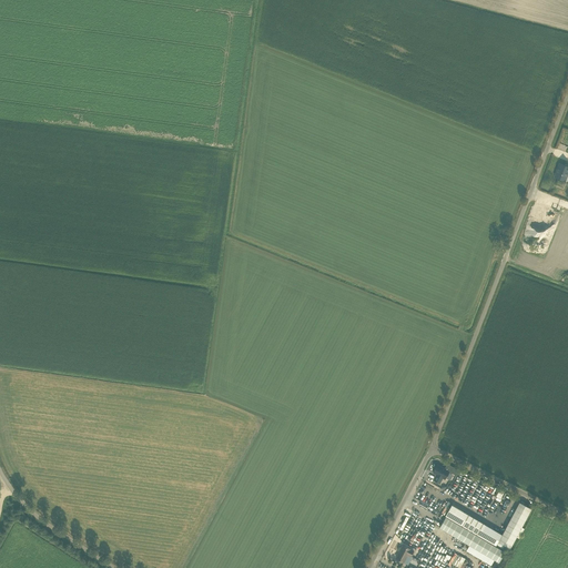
[(567,166),(559,163),(555,176),(564,180),(567,173),(567,166)]
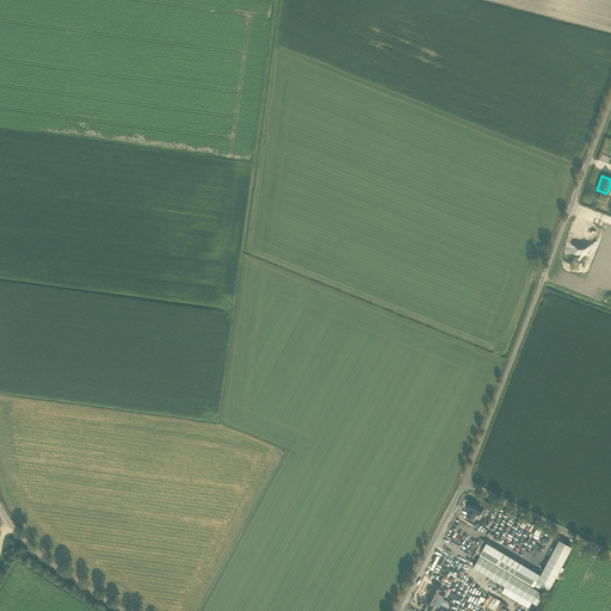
[(467,516),(471,519),(473,520),(476,514),(479,516),(483,507),(470,500),(467,508),(470,511),(469,513),(468,512),(467,516)]
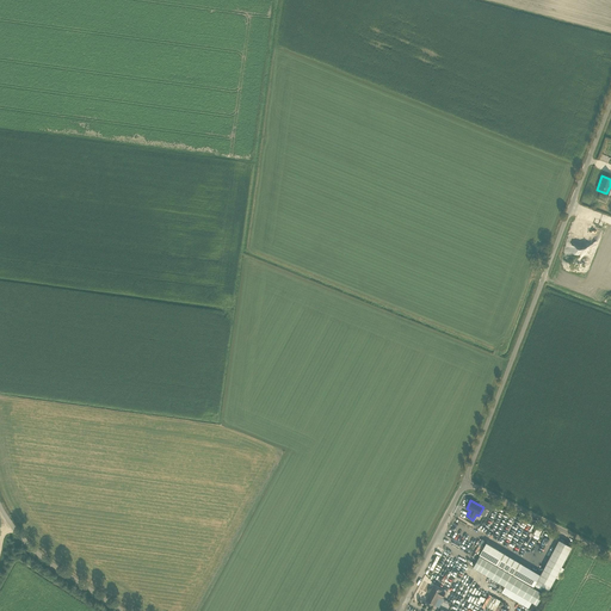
[(559,541),(541,575),(535,586),(547,593),(572,547),(559,541)]
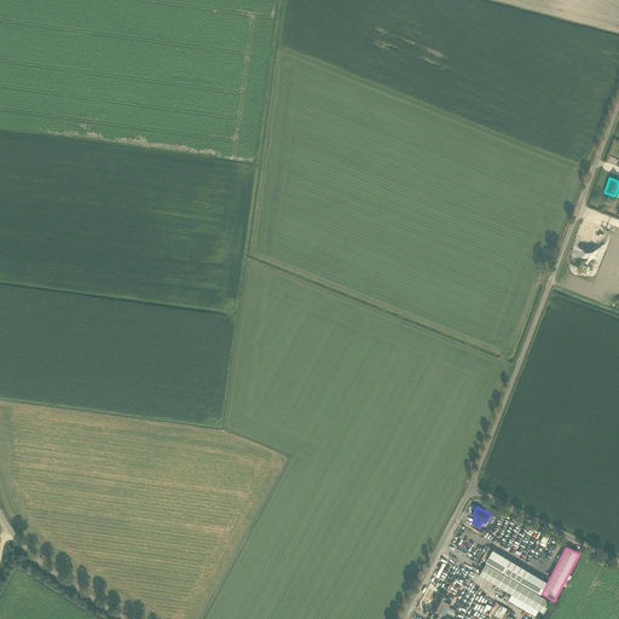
[(502,571),(522,583),(542,594),(548,583),(528,572),(509,560),(492,550),(485,562),(502,572),(502,571)]
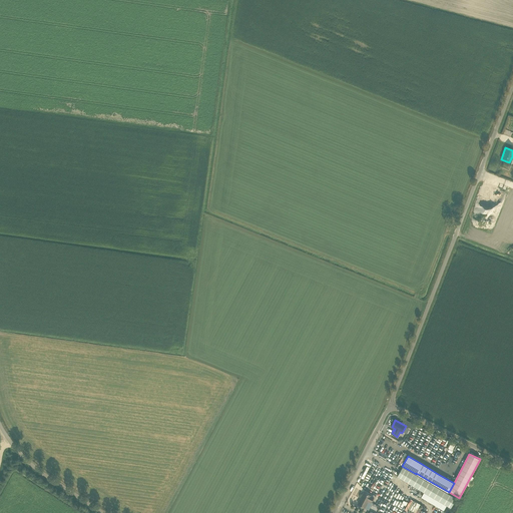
[(459,499),(459,498),(449,492),(433,483),(432,484),(404,467),(398,476),(424,492),(421,497),(444,510),(447,505),(452,508),(457,498),(459,499)]
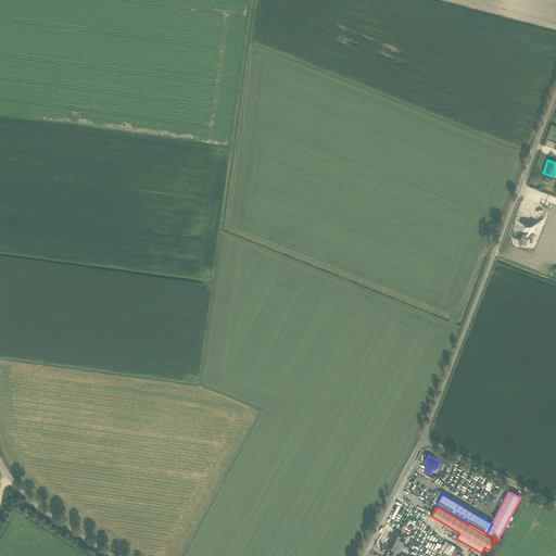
[(402,544),(405,539),(394,533),(388,546),(395,551),(399,543),(402,544)]
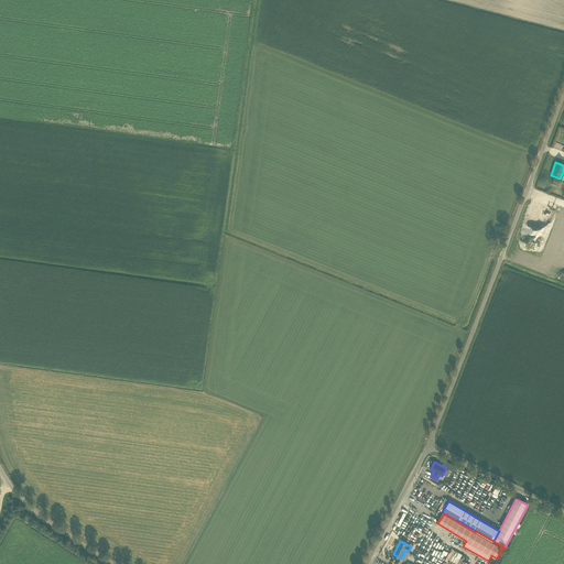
[(452,563),(458,563),(463,553),(452,550),(449,554),(452,555),(448,563),(452,563)]
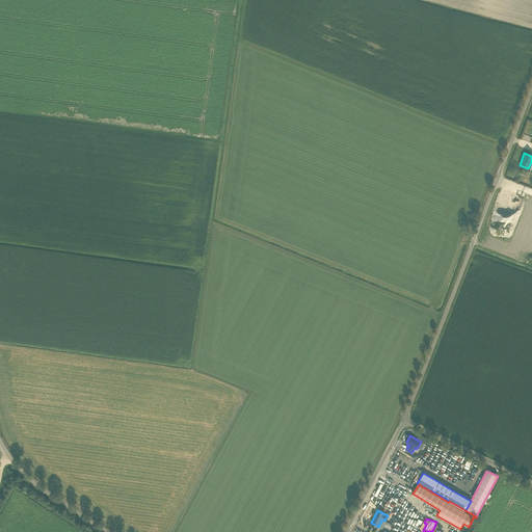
All buildings are outlined.
